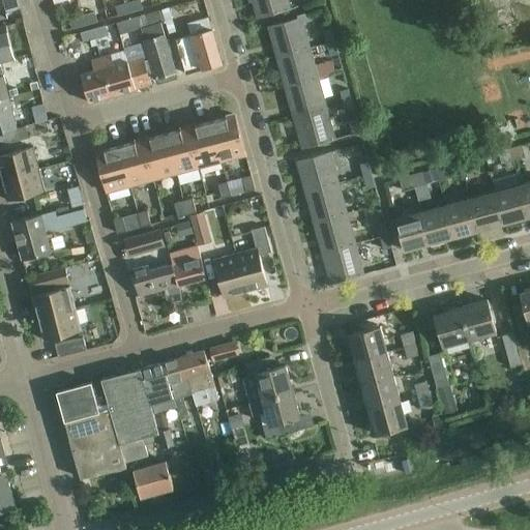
[(2,0),(5,11),(18,8),(20,8),(17,0),(2,0)]
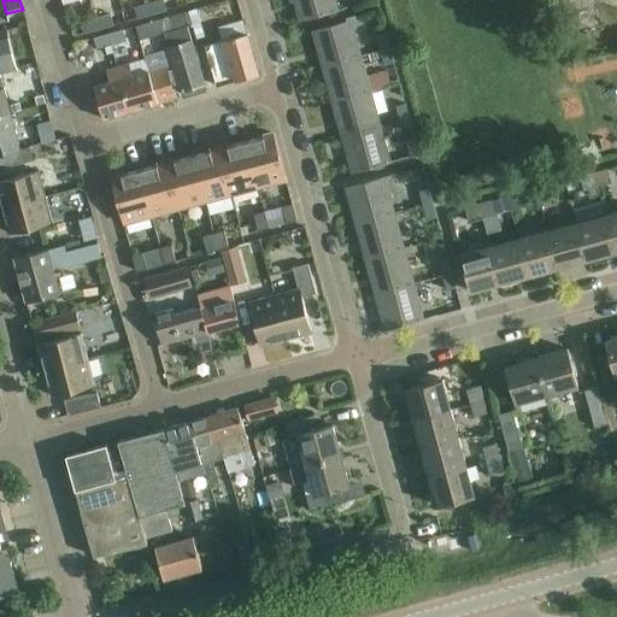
[(335,0),(293,0),(299,22),(339,11),(335,0)]
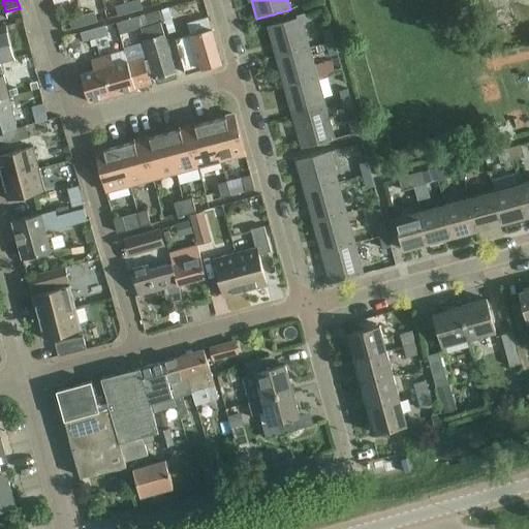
[(141,1),(128,3),(131,12),(143,9),(141,1)]
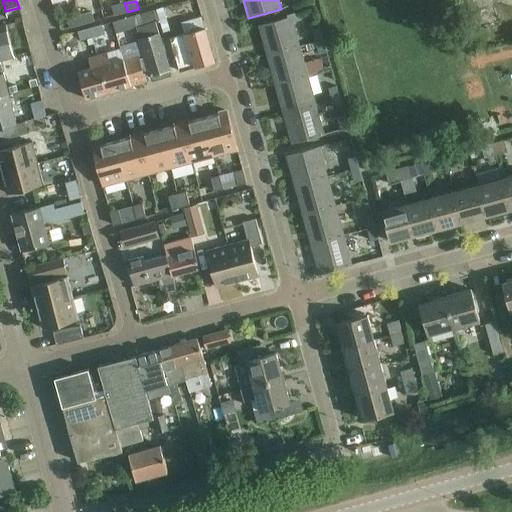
[(125,12),(123,4),(111,7),(113,15),(125,12)]
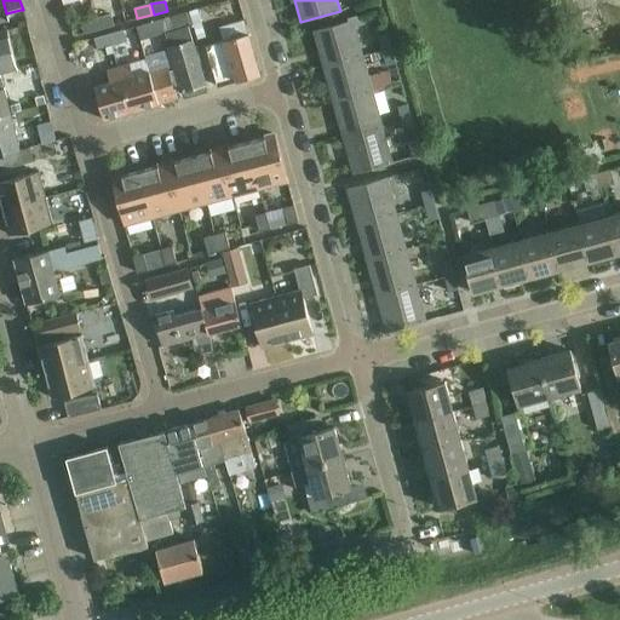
[(206,85),(189,28),(193,27),(189,11),(161,19),(166,32),(176,70),(170,72),(168,69),(167,69),(176,99),(177,99),(176,93),(206,85)]
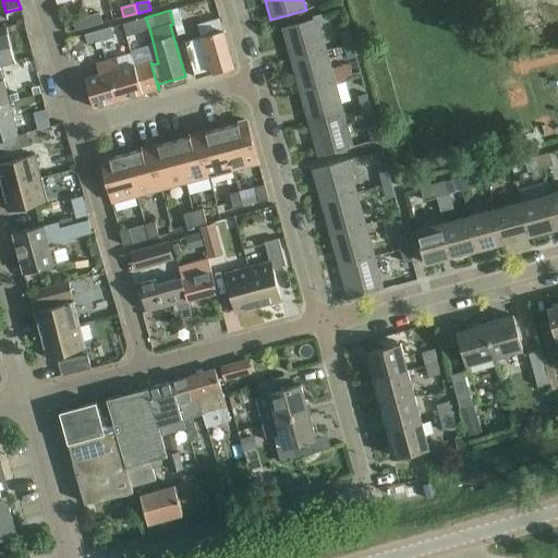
[(104,23),(100,13),(87,17),(89,26),(104,23)]
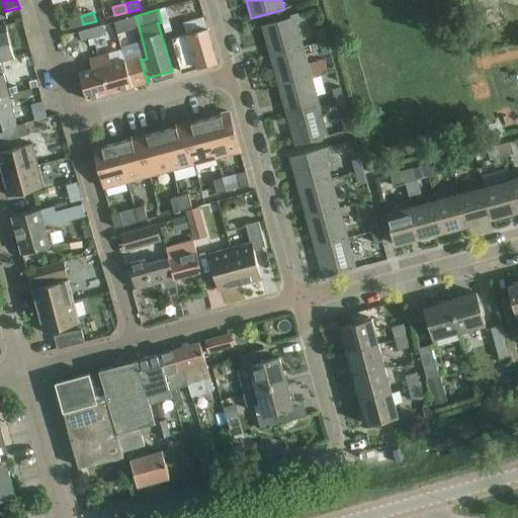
[(270,55),(303,46),(296,22),(304,20),(301,12),(290,15),(290,17),(262,25),(270,55)]
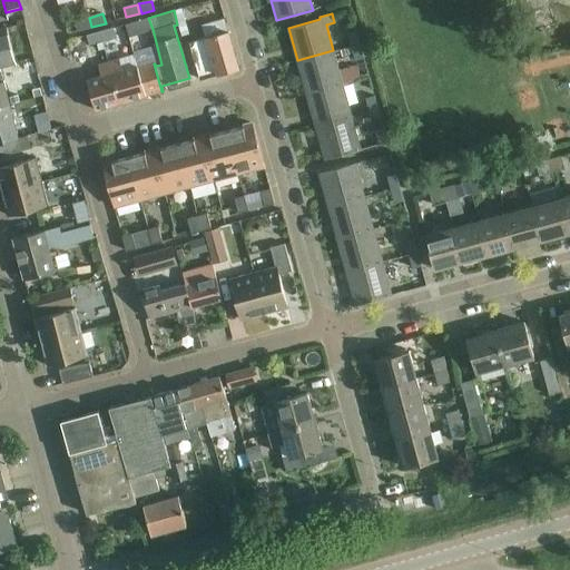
[(91,27),(89,18),(76,21),(78,31),(91,27)]
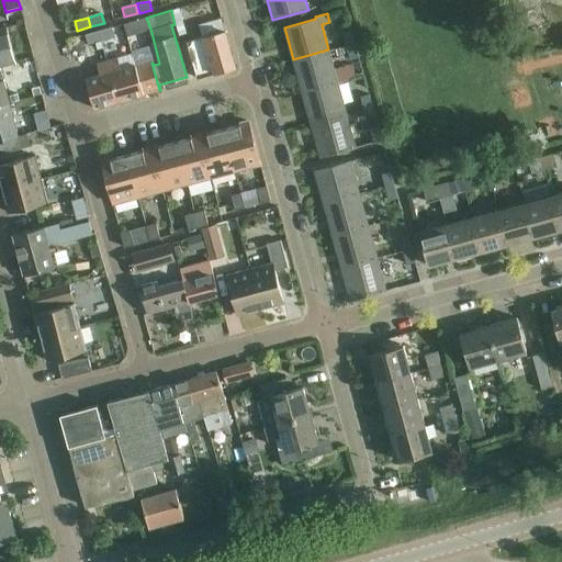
[(146,18),(123,24),(126,36),(150,29),(146,18)]
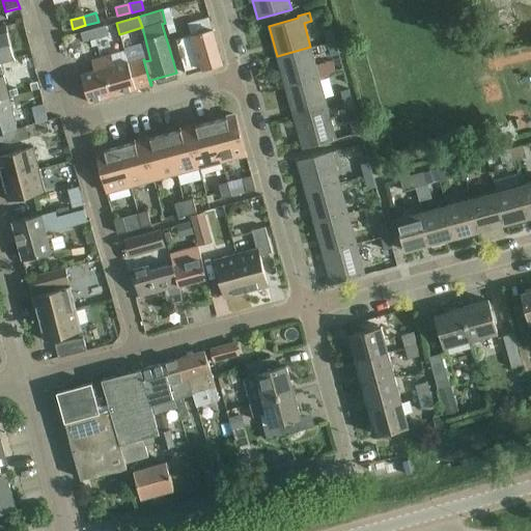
[(106,26),(81,33),(83,43),(108,35),(106,26)]
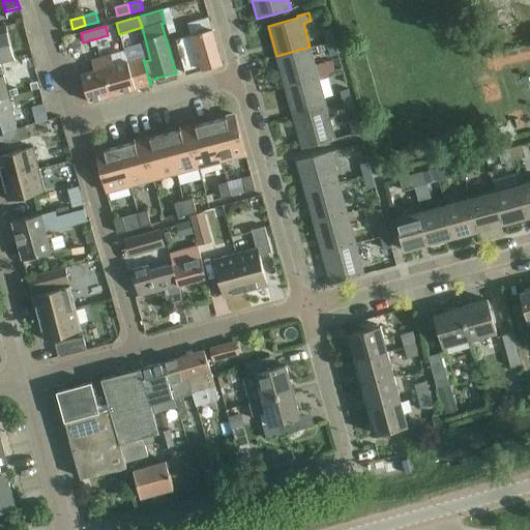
[(0,62),(13,58),(4,27),(0,28),(0,62)]
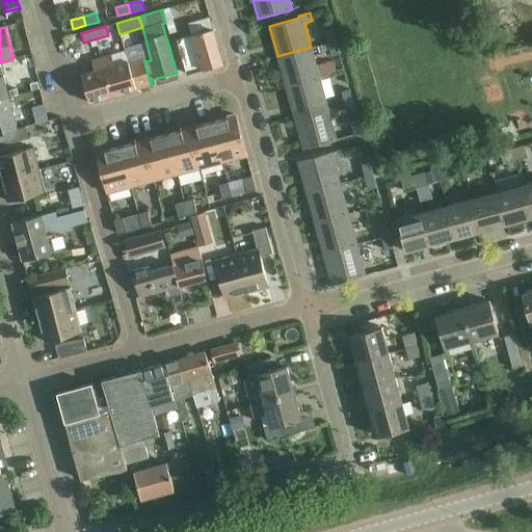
[(187,74),(223,63),(213,29),(193,34),(177,40),(187,74)]
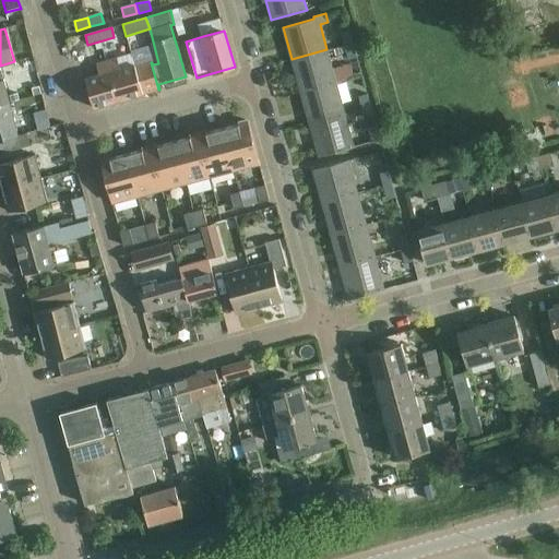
[(349,31),(341,33),(344,44),(353,42),(349,31)]
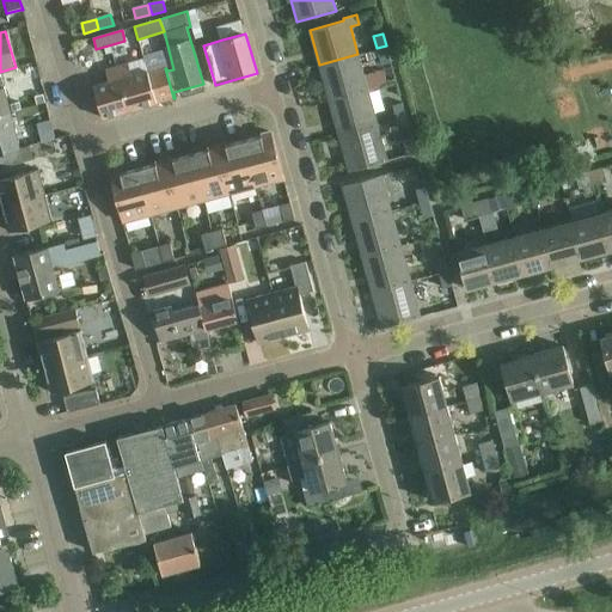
[(86,40),(74,43),(77,53),(90,49),(86,40)]
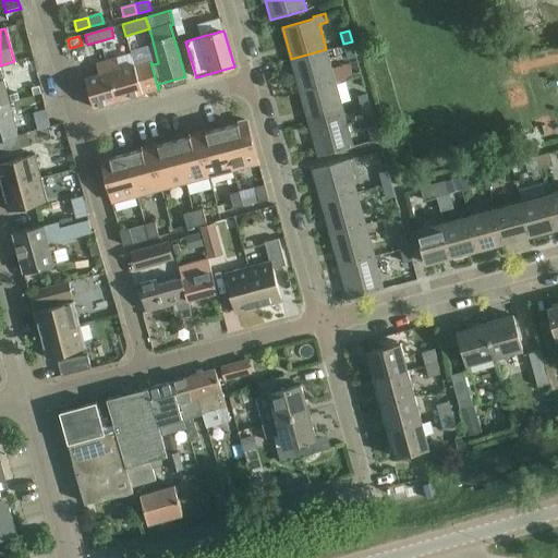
[(348,59),(355,57),(352,41),(343,44),(348,59)]
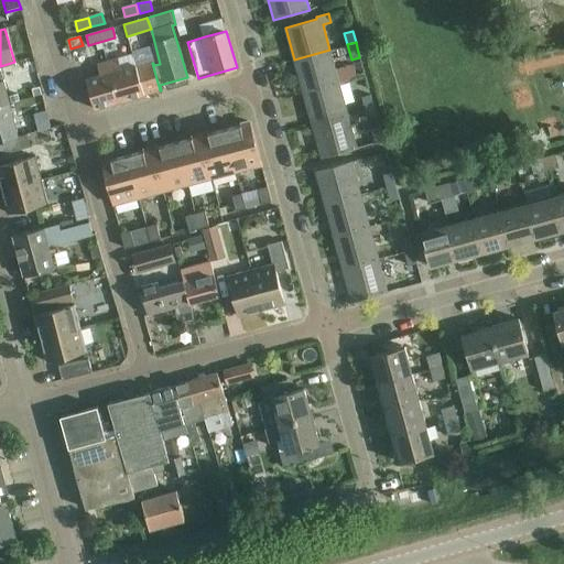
[(303,91),(338,82),(329,50),(294,60),(303,91)]
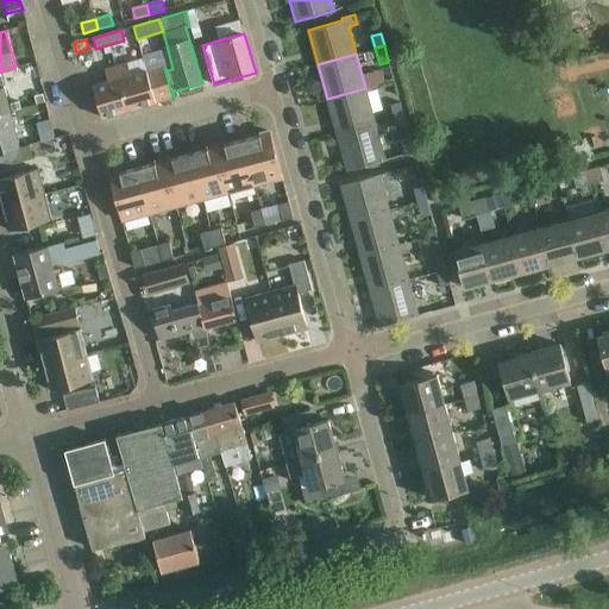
[(31,63),(26,64),(31,80),(42,77),(38,61),(31,62),(31,63)]
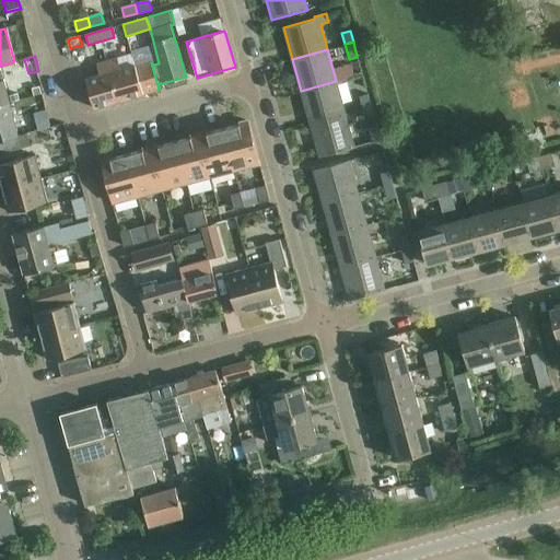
[(117,58),(115,59),(118,70),(127,98),(142,94),(135,67),(135,66),(120,69),(117,58)]
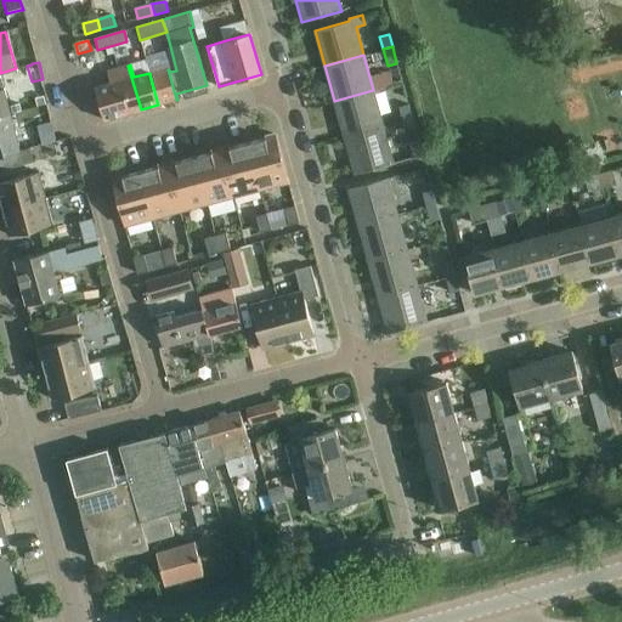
[(141,109),(131,78),(128,66),(107,72),(109,84),(95,88),(105,120),(141,109)]
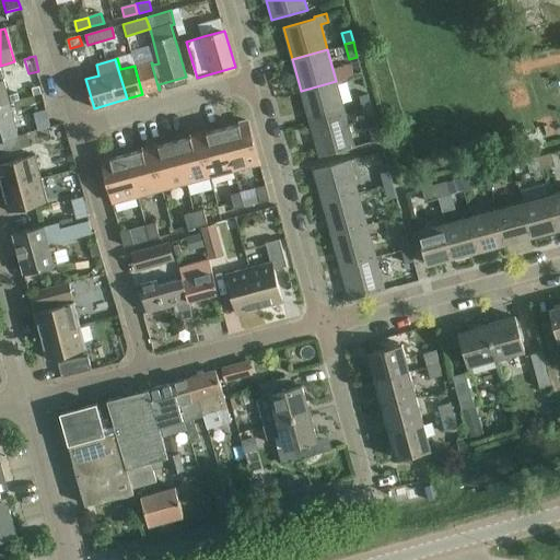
[(159,90),(151,62),(135,67),(142,94),(159,90)]
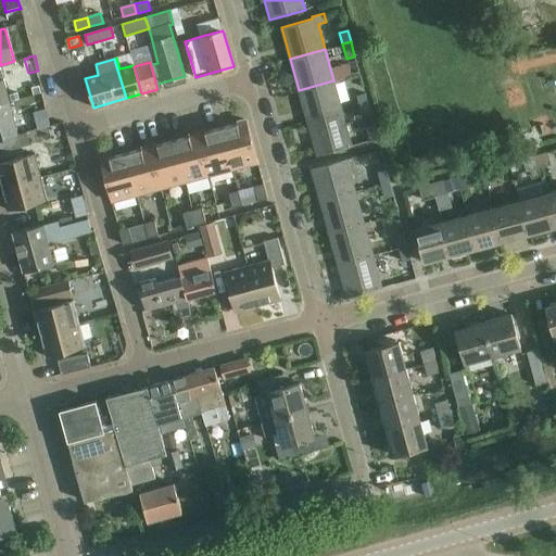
[(0,103),(9,101),(0,66),(0,103)]
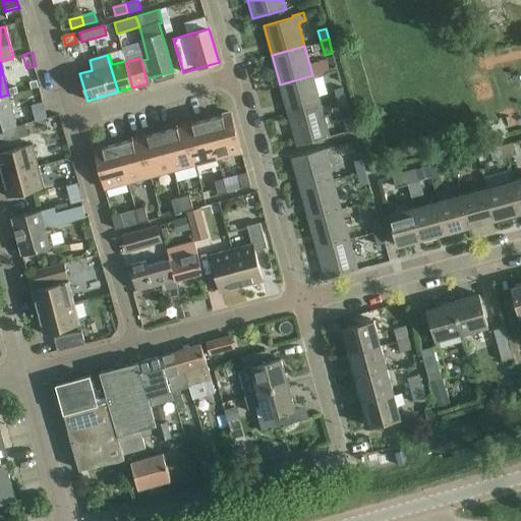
[(288,115),(321,106),(312,75),(280,84),(288,115)]
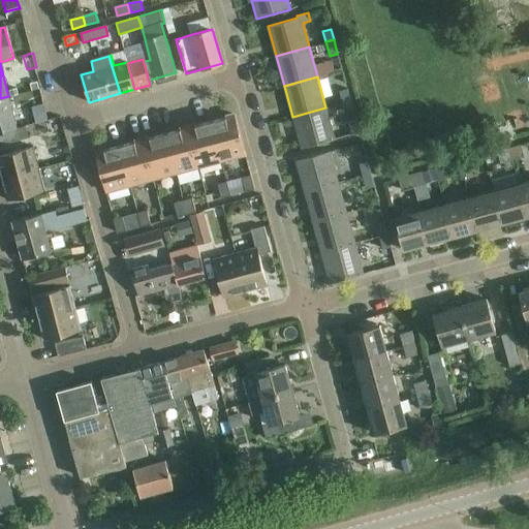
[(339,91),(343,103),(350,101),(347,89),(339,91)]
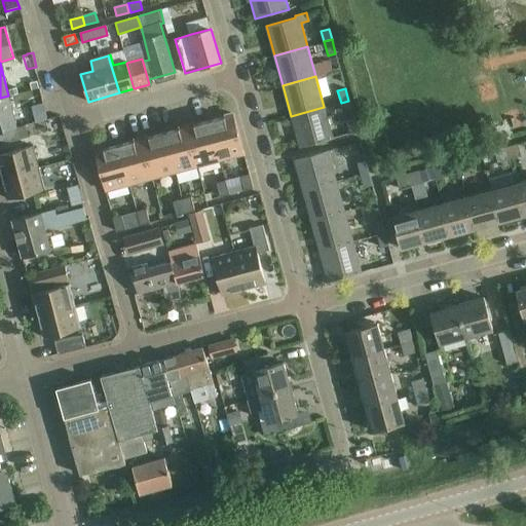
[(0,130),(16,127),(8,96),(0,98),(0,130)]
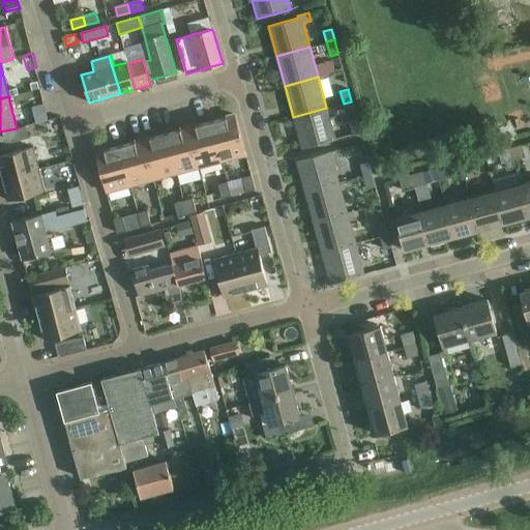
[(35,123),(48,120),(43,105),(31,108),(35,123)]
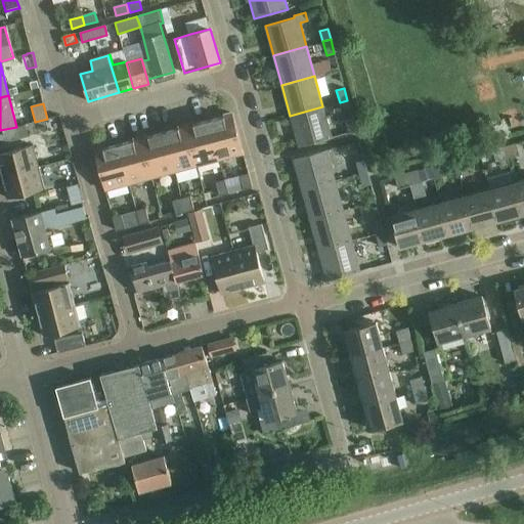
[(322,106),(290,116),(299,147),(332,138),(322,106)]
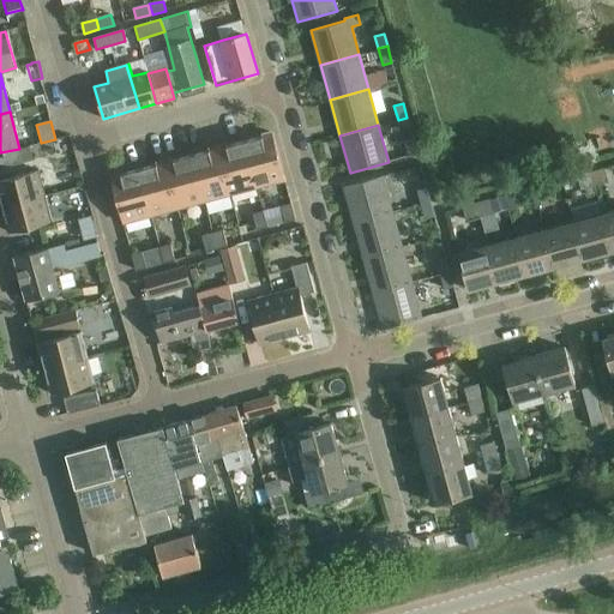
[(257,187),(284,180),(272,133),(245,140),(257,187)]
